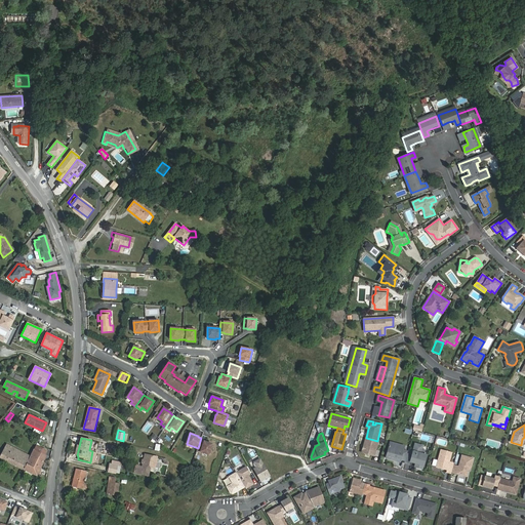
[(374,455),(378,441),(377,441),(366,438),(362,452),(374,455)]
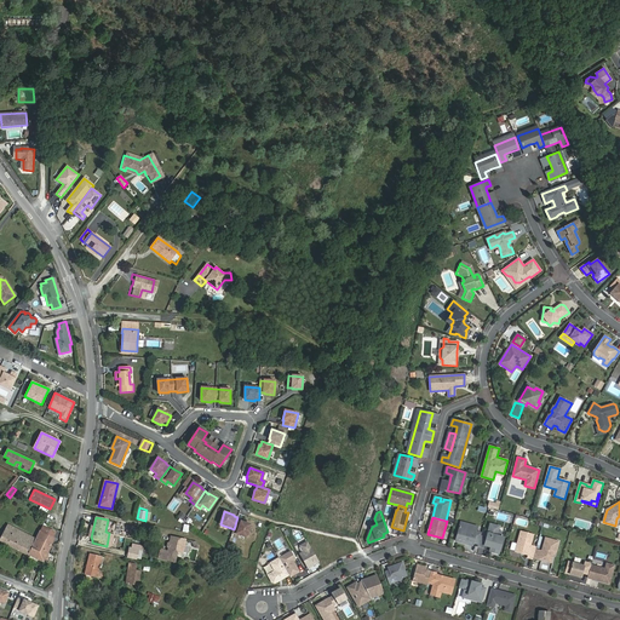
[(241,522),(236,521),(234,529),(233,532),(246,537),(251,524),(241,522)]
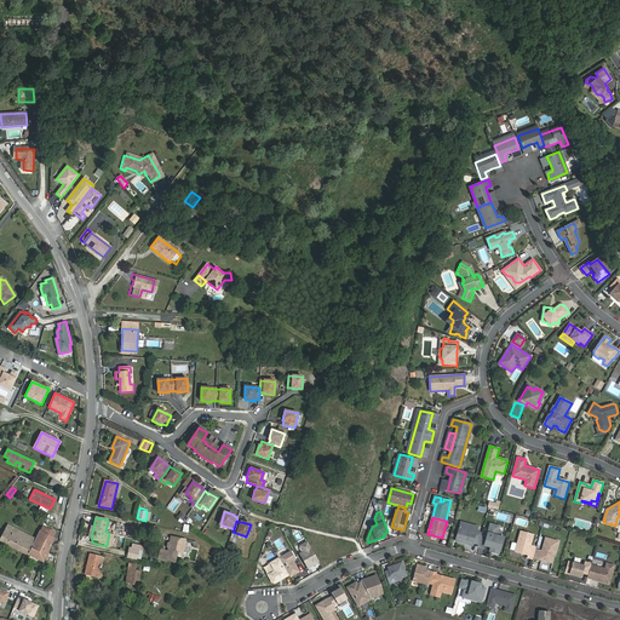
[(493,549),(492,552),(499,554),(504,537),(497,535),(499,530),(493,528),(494,524),(491,523),(487,538),(481,535),(478,544),(477,547),(483,549),(484,545),(491,547),(493,549)]
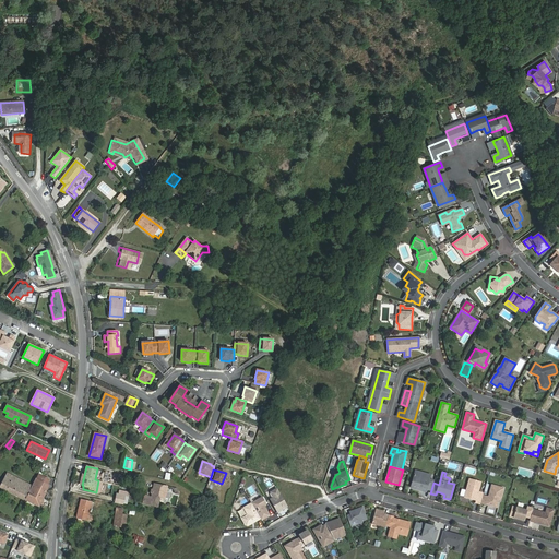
[(0,485),(0,487),(25,500),(33,486),(8,473),(0,485)]
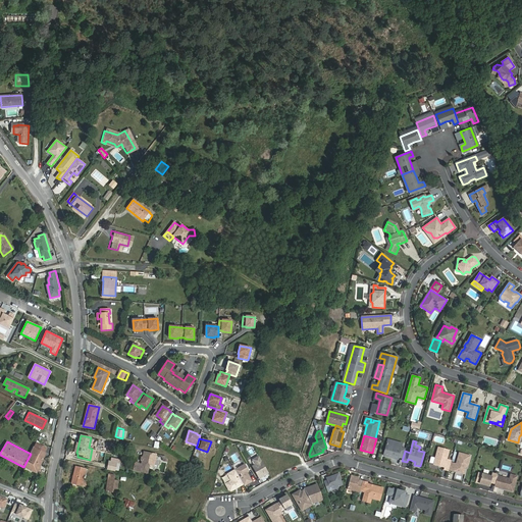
[(34,448),(33,448),(31,454),(23,467),(37,474),(47,454),(45,453),(47,449),(37,444),(34,448)]
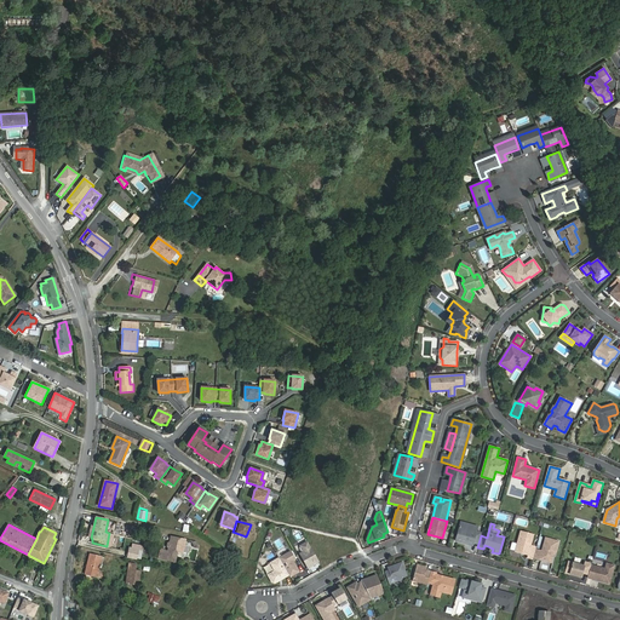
[(455,541),(472,545),(474,543),(478,544),(481,535),(481,533),(476,532),(460,527),(455,541)]
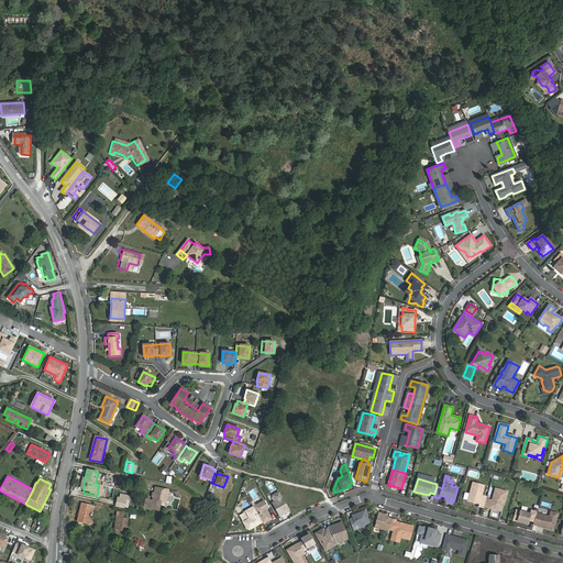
[(482,495),(485,485),(473,482),(467,501),(479,505),(478,507),(484,508),(484,507),(487,498),(487,496),(482,495)]
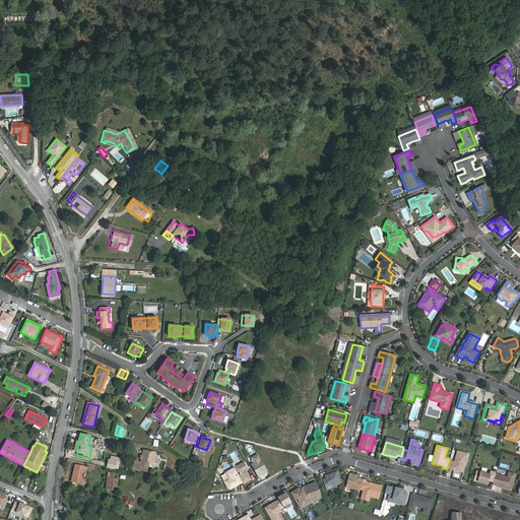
[(133,461),(132,468),(145,471),(147,462),(151,463),(154,453),(142,450),(141,455),(139,456),(139,458),(140,460),(139,462),(137,462),(136,461),(134,461),(133,461)]
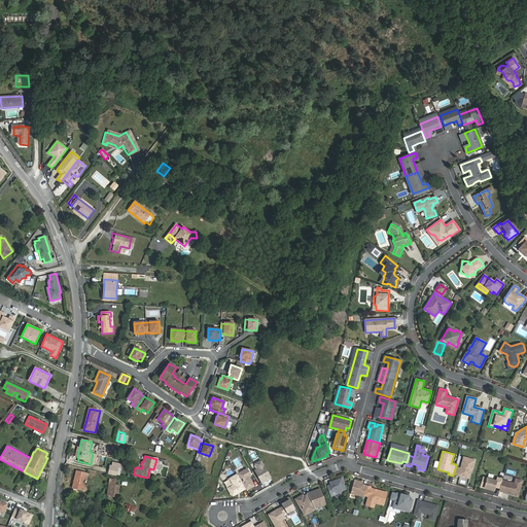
[(472,469),(475,460),(463,457),(460,468),(456,466),(453,475),(464,477),(464,476),(468,473),(469,473),(470,470),(471,468),(472,469)]
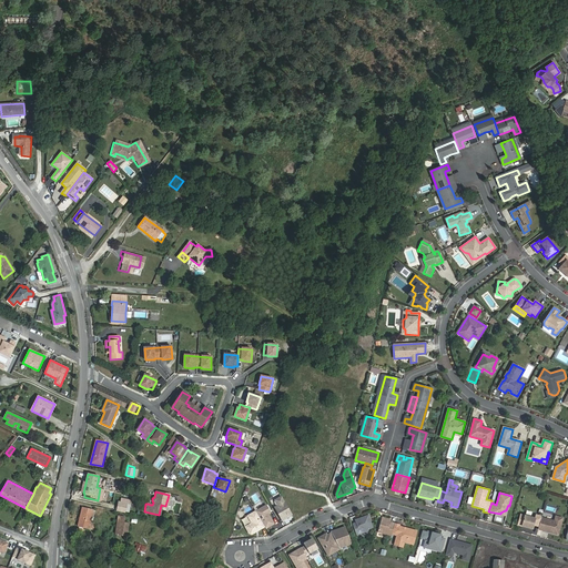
[(282,496),(275,500),(279,506),(275,507),(282,520),(292,515),(282,496)]
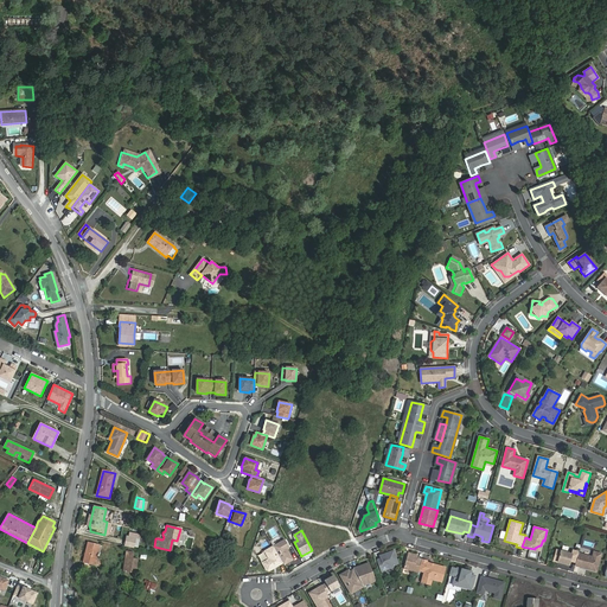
[(135,537),(127,536),(125,547),(132,549),(135,537)]
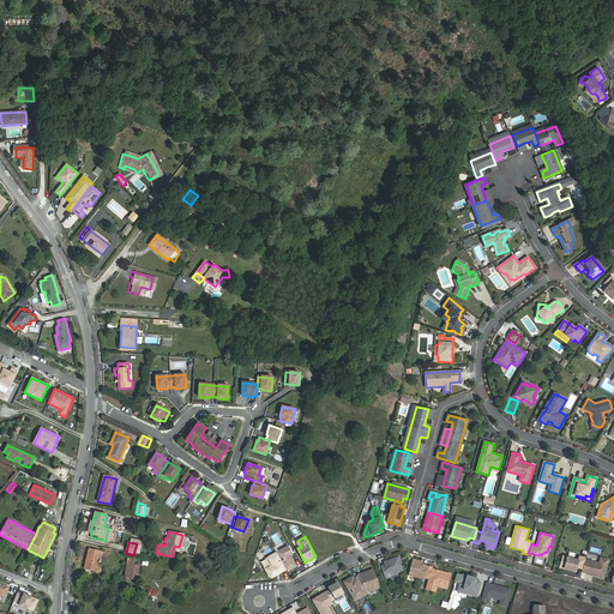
[(293,554),(288,547),(276,553),(287,570),(288,571),(296,566),(289,555),(293,554)]
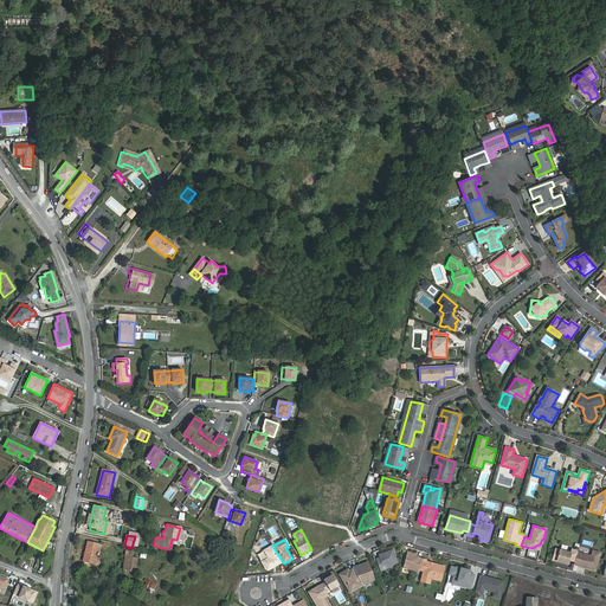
[(88,542),(83,561),(100,566),(101,559),(97,558),(100,545),(88,542)]
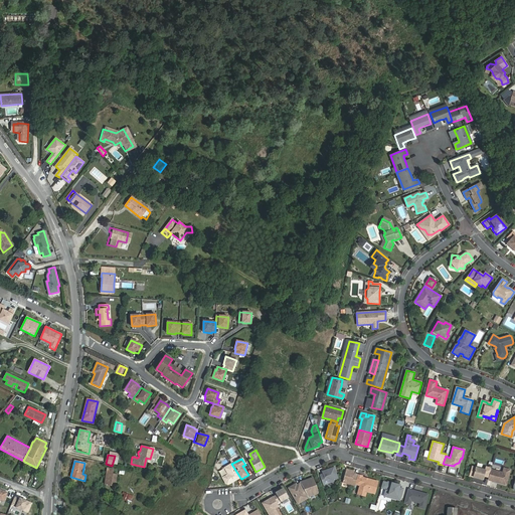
[(224,468),(228,475),(222,478),(226,484),(228,484),(240,478),(231,464),(224,468)]
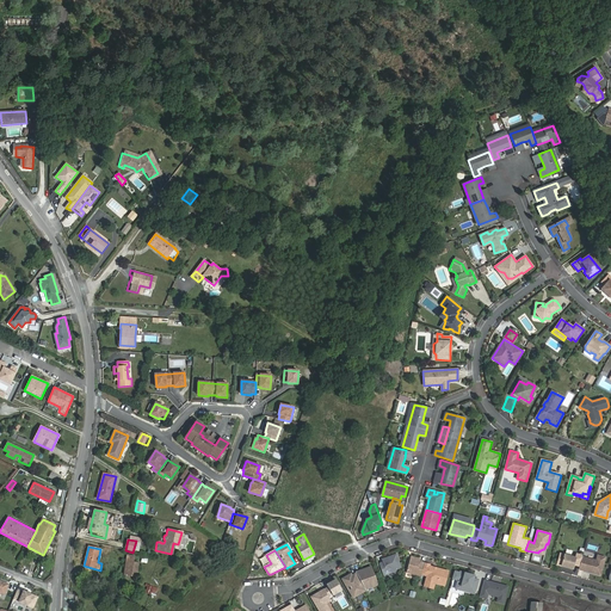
[(395,569),(401,567),(396,554),(384,559),(384,560),(383,561),(383,562),(380,563),(383,575),(396,572),(395,569)]
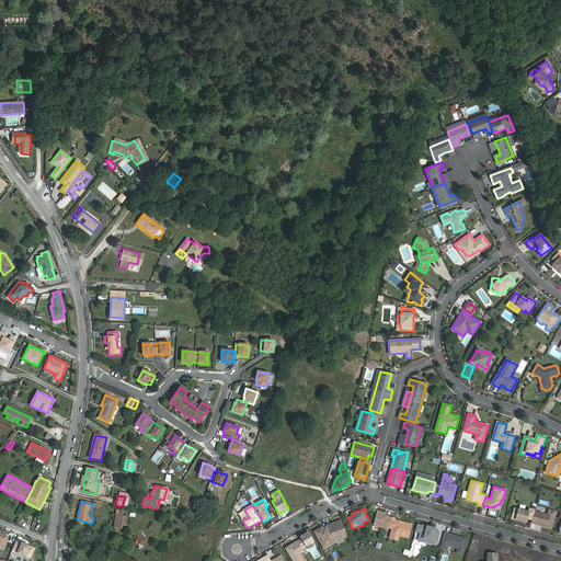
[(514,508),(512,518),(526,523),(527,518),(533,521),(535,512),(535,511),(529,508),(528,512),(514,508)]
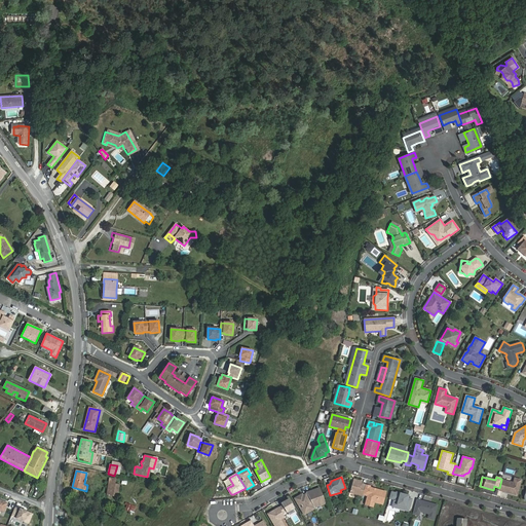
[(114,487),(115,480),(110,479),(107,493),(113,494),(114,487)]
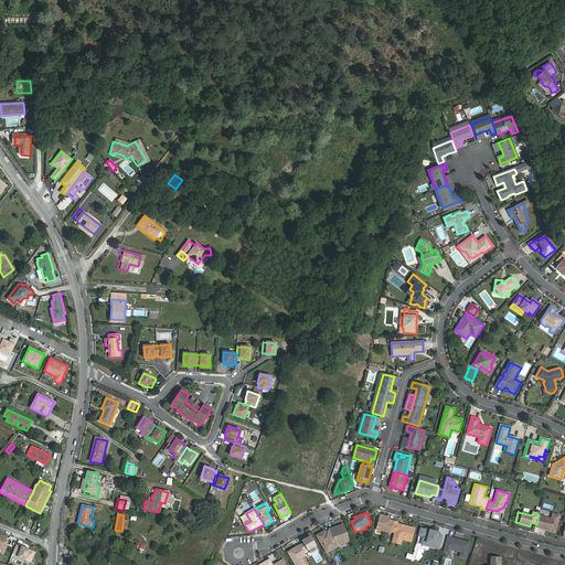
[(390,531),(393,521),(388,520),(390,518),(380,514),(376,529),(390,533),(390,531)]
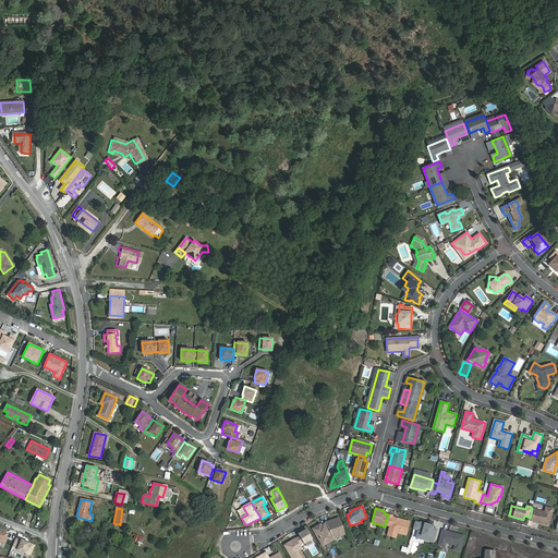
[(530,518),(529,520),(548,525),(553,509),(546,508),(545,512),(532,509),(530,518)]
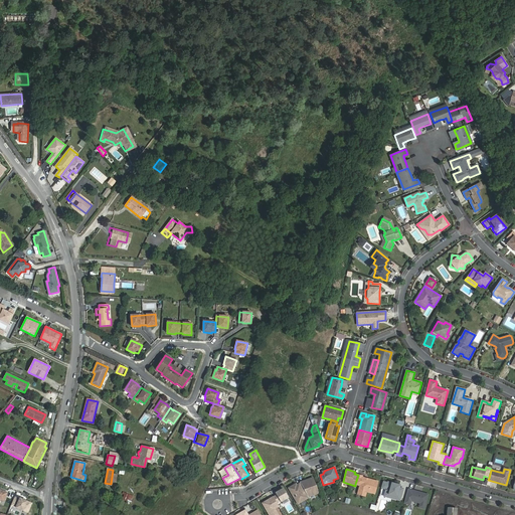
[(362,477),(362,476),(358,475),(355,484),(360,485),(359,489),(366,491),(374,493),(378,482),(362,477)]
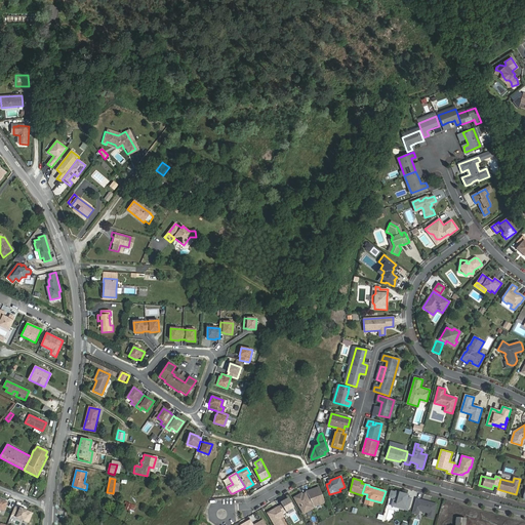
[(319,487),(306,492),(310,498),(314,507),(325,502),(319,487)]
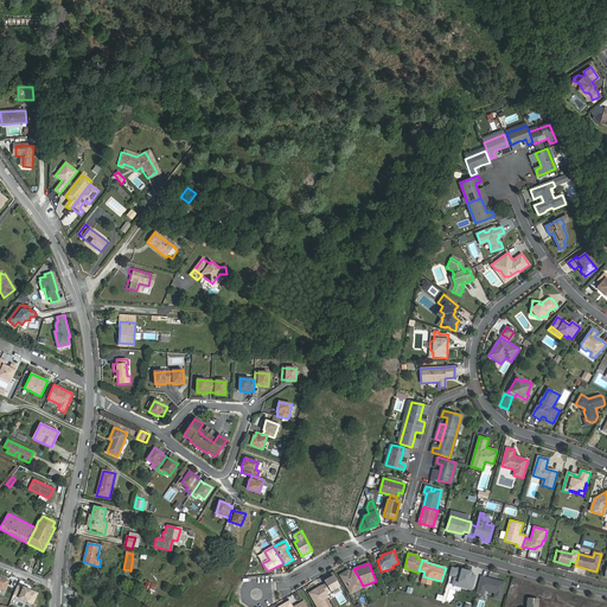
[(471,589),(475,576),(471,575),(471,573),(466,572),(467,570),(458,568),(458,569),(455,576),(454,581),(462,583),(461,587),(471,589)]
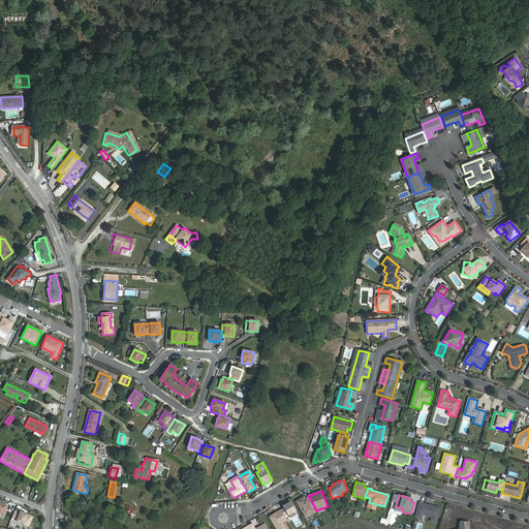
[(305,498),(304,497),(297,501),(306,518),(317,511),(316,510),(312,502),(308,504),(305,498)]
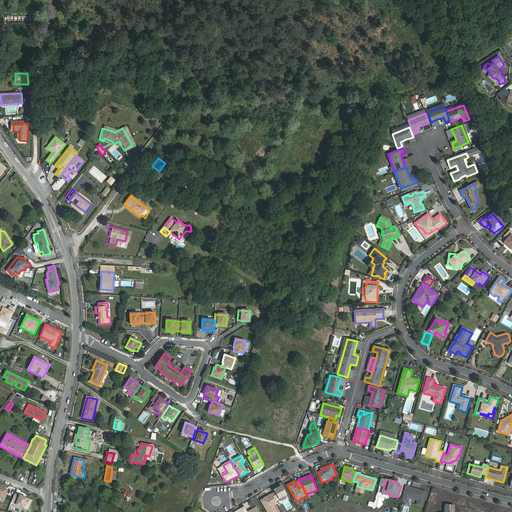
[(272,494),(275,500),(278,498),(279,499),(286,494),(281,486),(274,490),(275,492),(272,494)]
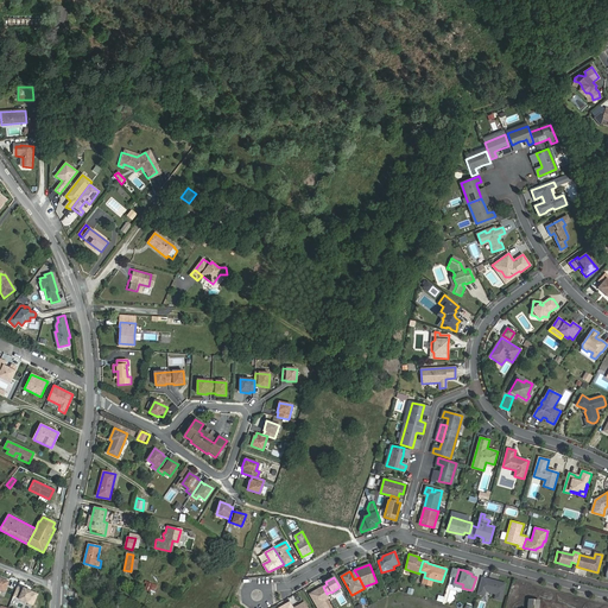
[(506,584),(482,577),(479,589),(486,591),(495,594),(494,599),(501,601),(506,584)]
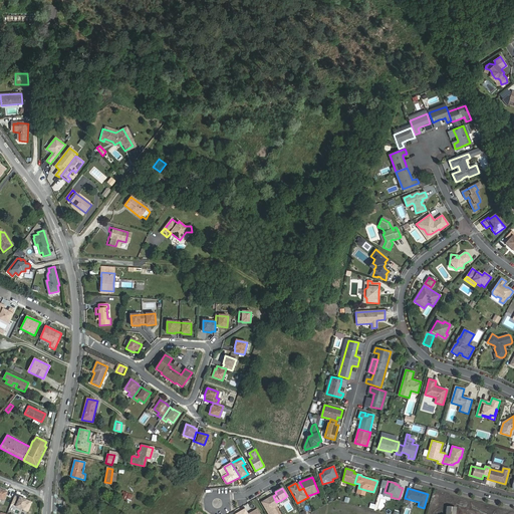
[(120,498),(132,501),(134,494),(122,491),(120,498)]
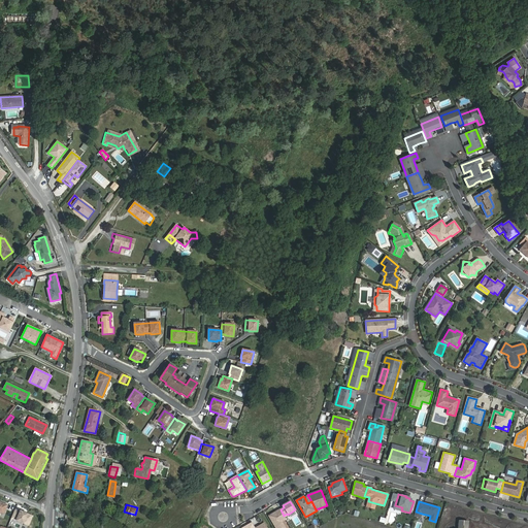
[(14,509),(11,519),(28,526),(32,516),(19,510),(19,512),(14,509)]
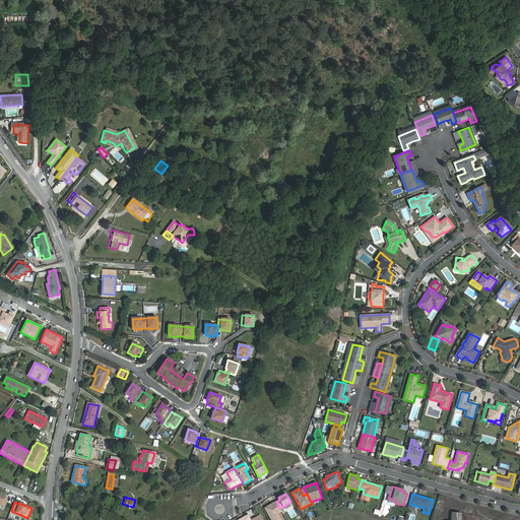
[(279,508),(276,502),(265,508),(271,519),(280,519),(277,514),(281,511),(279,508)]
